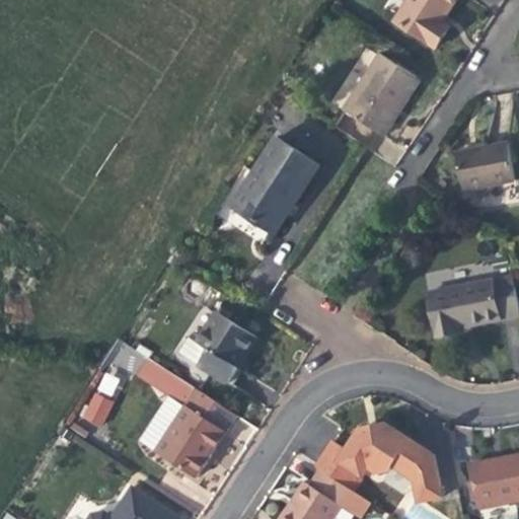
[(410,0),(395,22),(437,48),(450,26),(443,21),(446,17),(456,0),(410,0)]
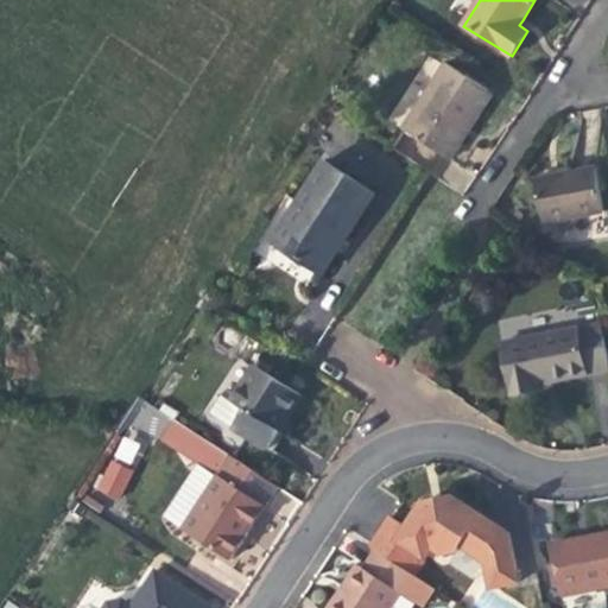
[(401,131),(442,157),(458,130),(467,135),(475,121),(493,94),(445,63),(401,131)]
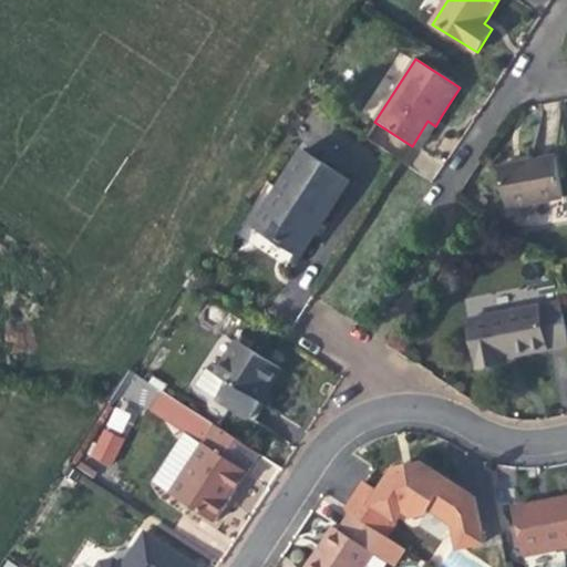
[(419,151),(435,126),(428,121),(412,146),(419,151)]
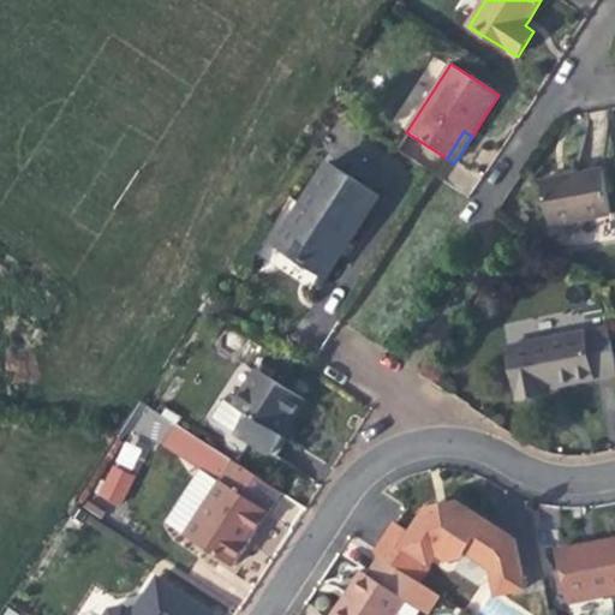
[(350,243),(377,199),(327,167),(275,246),(326,279),(350,243)]
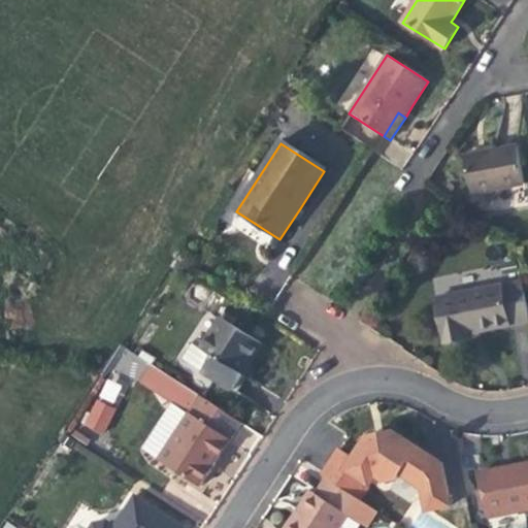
[(490,150),(465,155),(473,196),(525,186),(517,144),(490,150)]
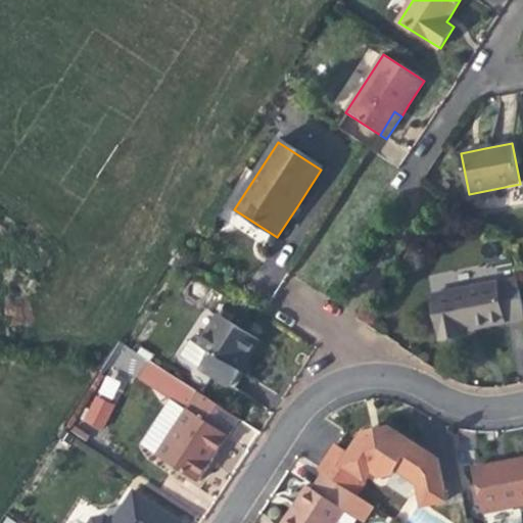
[(522,319),(522,305),(518,281),(433,297),(441,340),(463,336),(462,331),(485,327),(522,319)]
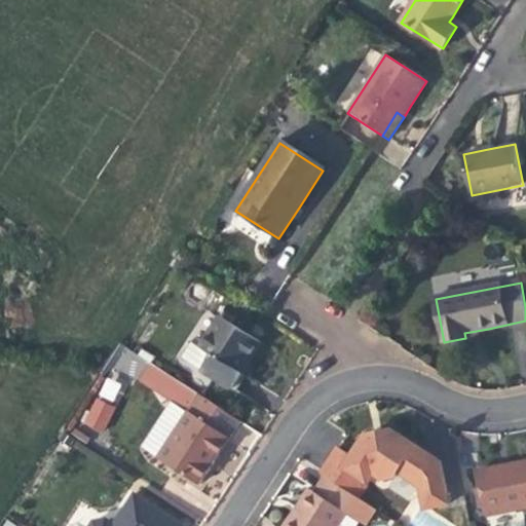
[(200,370),(230,388),(245,367),(260,341),(218,314),(196,348),(209,355),(200,370)]
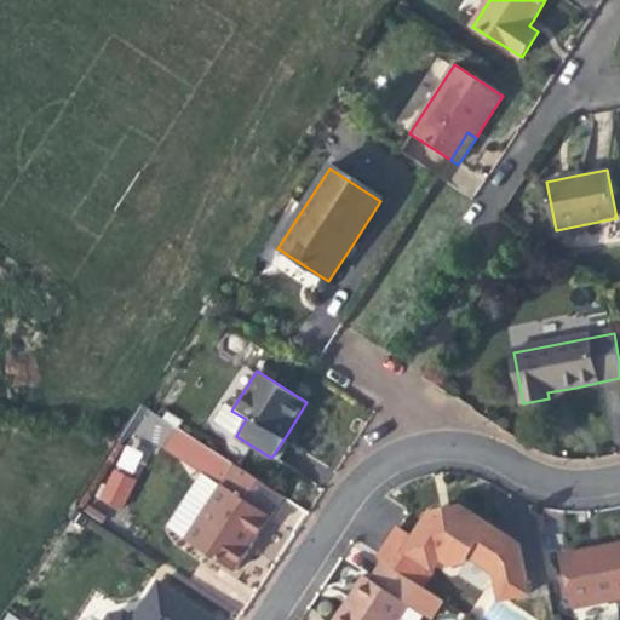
[(141,412),(132,434),(162,445),(171,423),(141,412)]
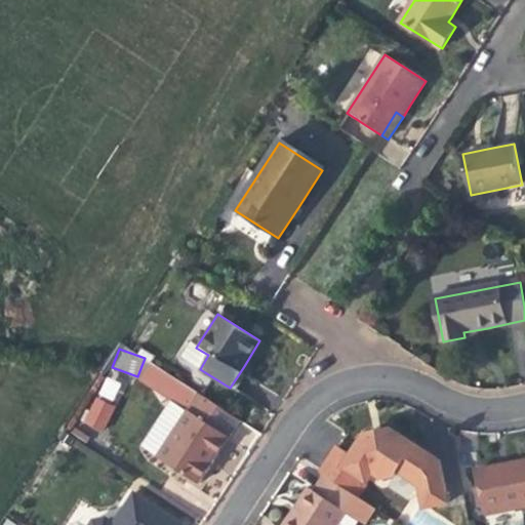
[(161,391),(167,380),(155,372),(149,382),(161,391)]
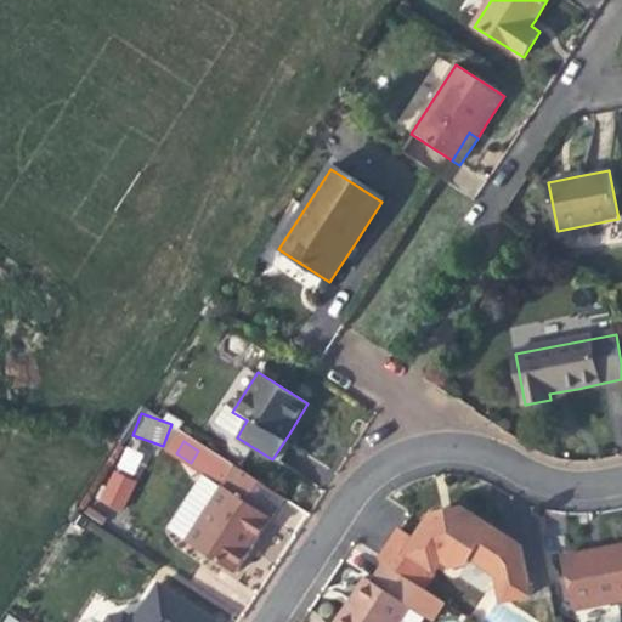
[(134,476),(143,452),(124,445),(116,469),(134,476)]
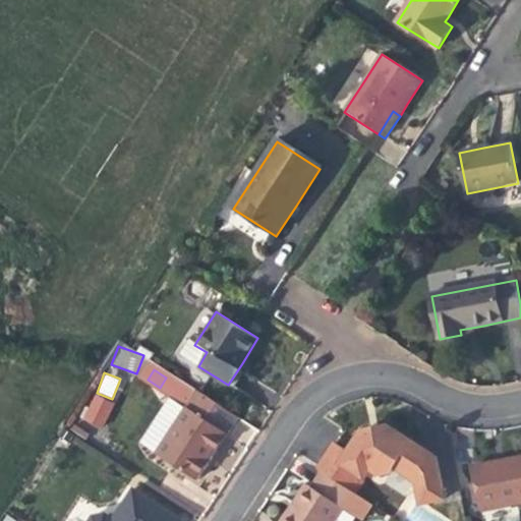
[(174,377),(163,393),(184,407),(194,391),(174,377)]
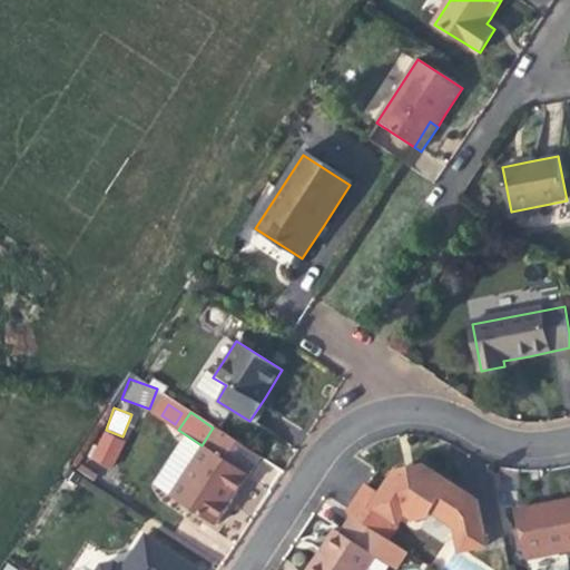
[(214,524),(231,500),(224,495),(238,473),(245,477),(258,457),(213,428),(202,445),(169,495),(214,524)]
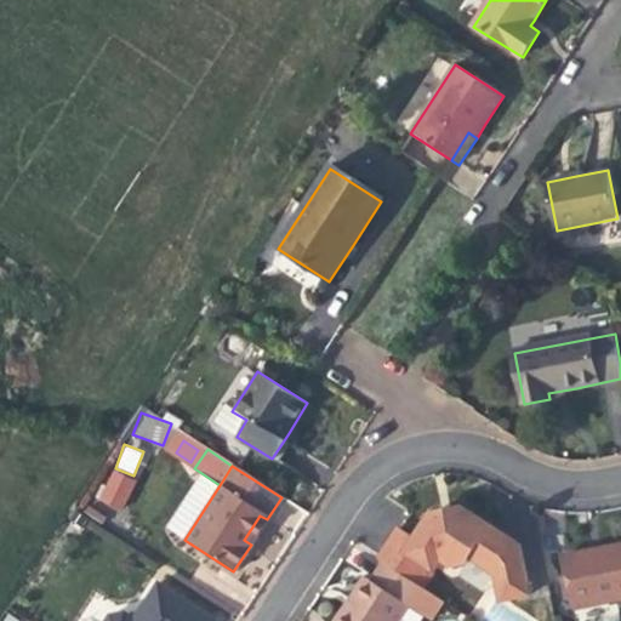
[(98,502),(124,511),(134,478),(107,471),(98,502)]
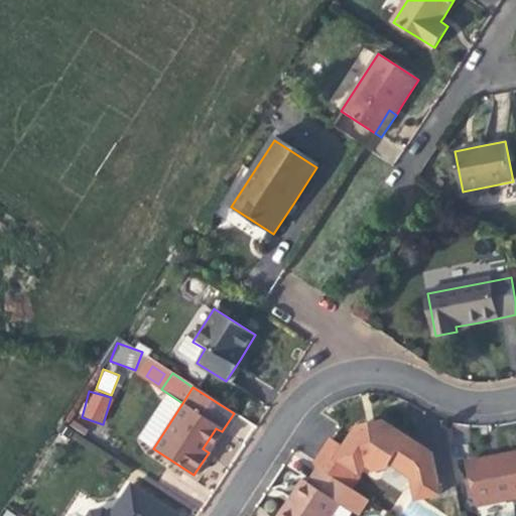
[(347,452),(368,466),(375,471),(389,469),(392,464),(412,477),(416,497),(439,492),(431,455),(386,425),(376,427),(361,430),(347,452)]
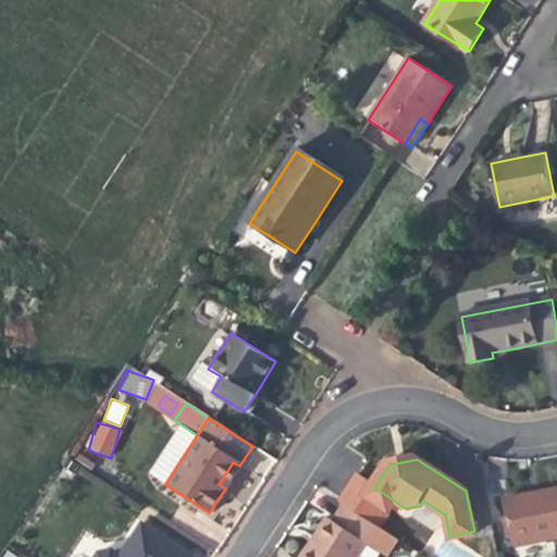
[(233,477),(239,466),(233,462),(219,484),(225,489),(233,477)]
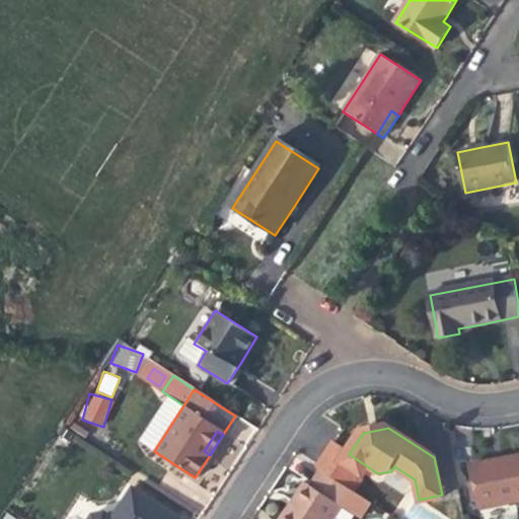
[(370,468),(349,454),(336,445),(319,469),(321,471),(354,493),(370,468)]
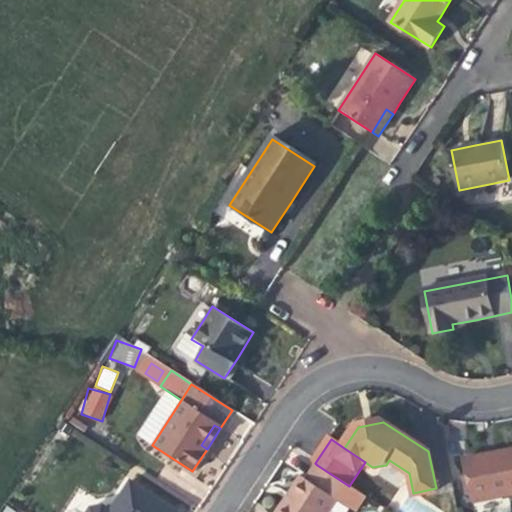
[(511,496),(511,450),(498,453),(467,459),(475,503),(511,496)]
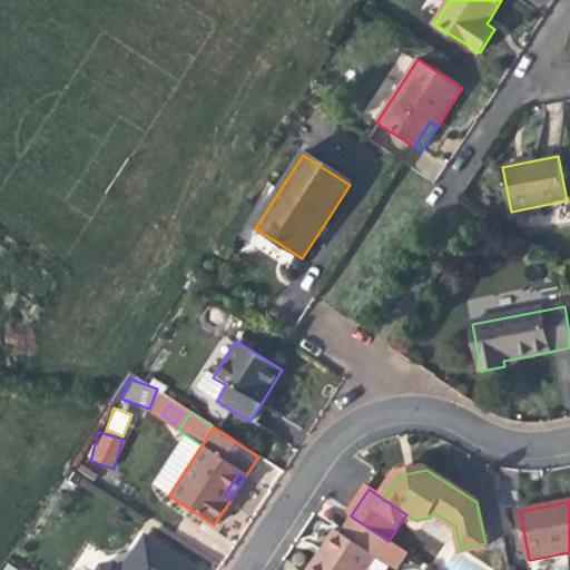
[(342,536),(391,567),(395,569),(397,569),(409,553),(389,541),(353,518),(342,536)]
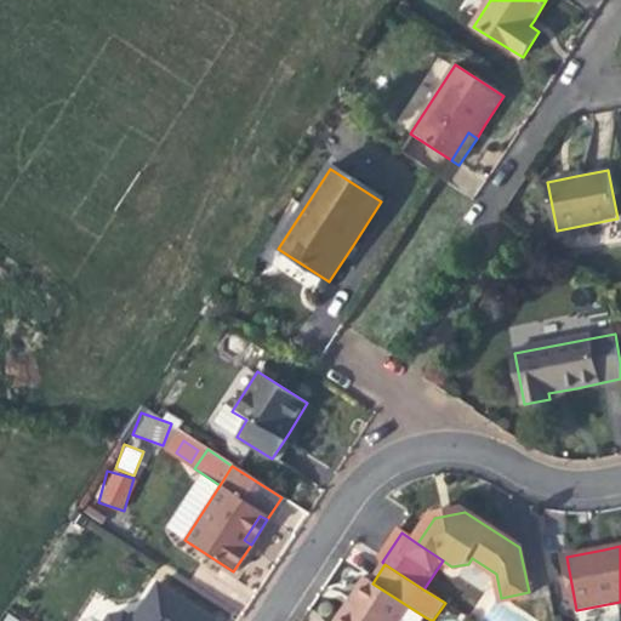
[(353,599),(348,607),(353,610),(371,582),(366,579),(353,599)]
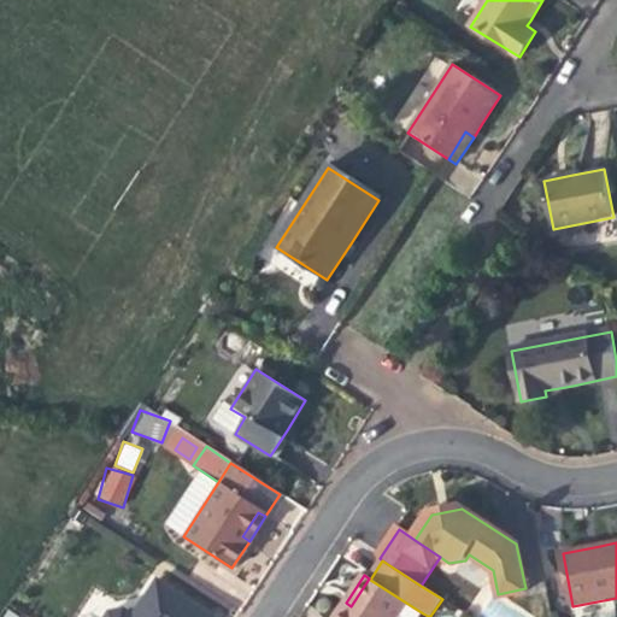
[(219,616),(221,616),(163,579),(140,613),(129,606),(115,610),(109,616),(219,616)]
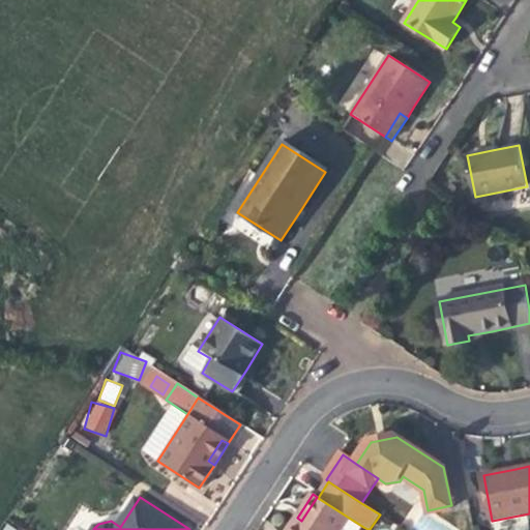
[(361,529),(363,527),(318,498),(317,497),(301,521),(297,518),(289,529),(361,529)]
